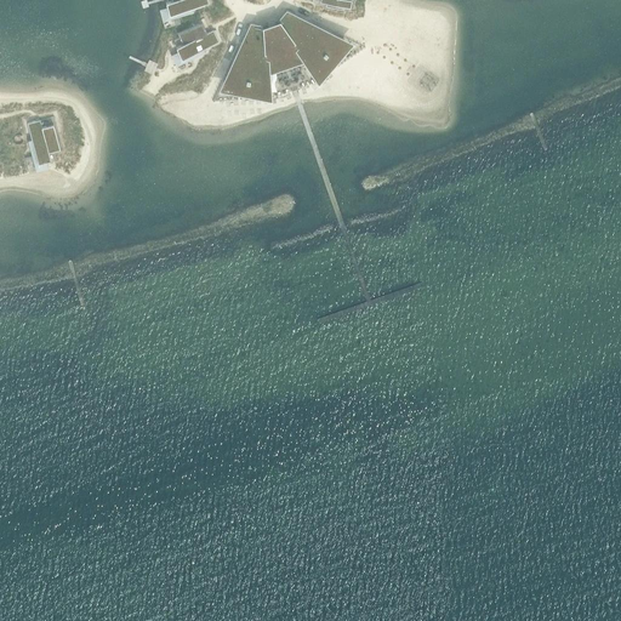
[(171,0),(165,3),(166,7),(171,5),(174,13),(209,4),(208,0),(171,0)]
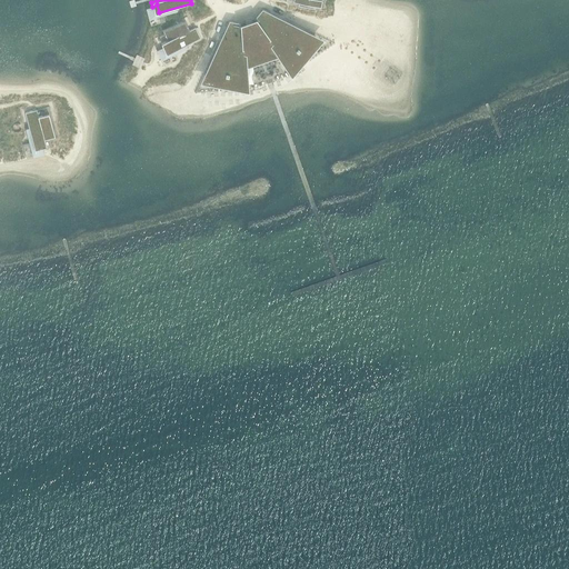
[(228,20),(210,70),(225,72),(225,75),(228,75),(228,73),(243,76),(243,61),(277,50),(287,61),(297,49),(297,50),(299,48),(298,47),(308,36),(282,20),(262,8),(256,17),(259,19),(256,23),(257,26),(252,27),(251,22),(246,23),(248,29),(243,30),(243,27),(238,27),(239,22),(228,20)]
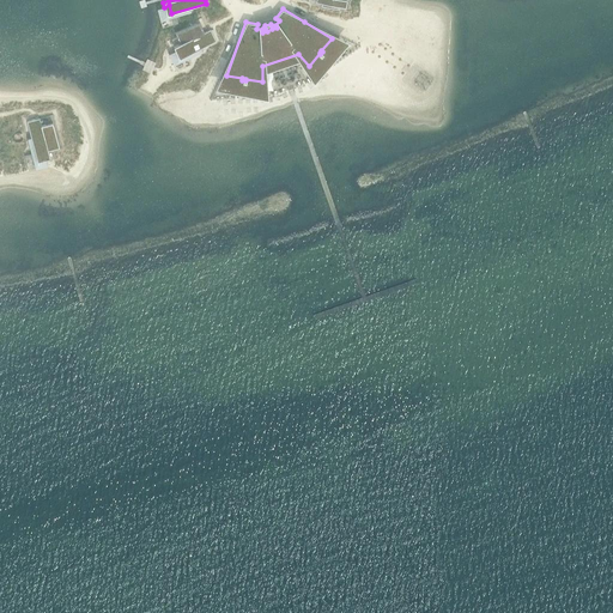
[(199,22),(175,32),(180,43),(204,31),(199,22)]
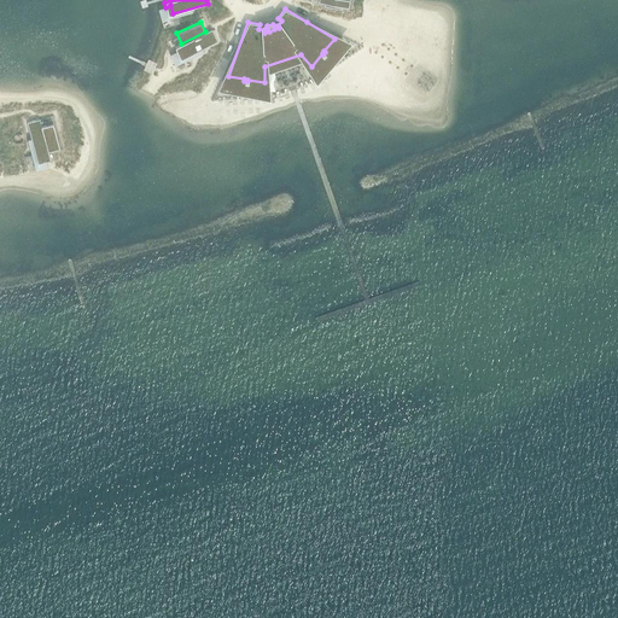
[(181,44),(175,46),(175,48),(176,51),(181,48),(185,56),(217,41),(213,29),(205,31),(181,44)]
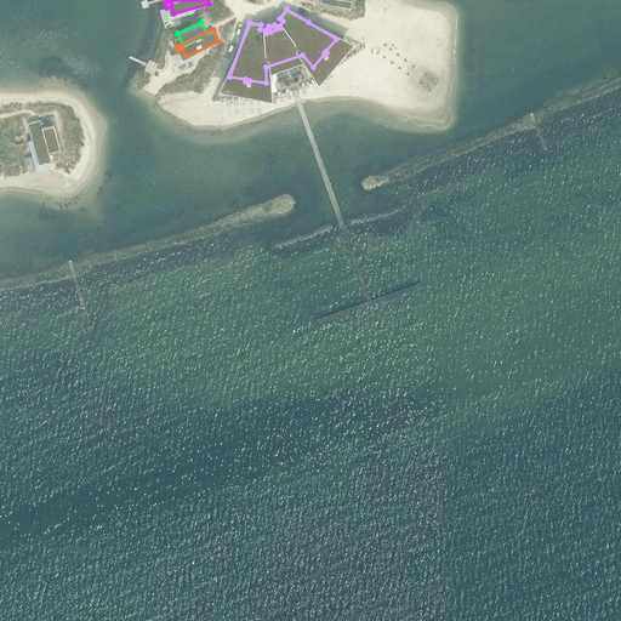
[(40,119),(27,123),(36,158),(44,155),(46,160),(50,159),(49,152),(41,126),(40,119)]
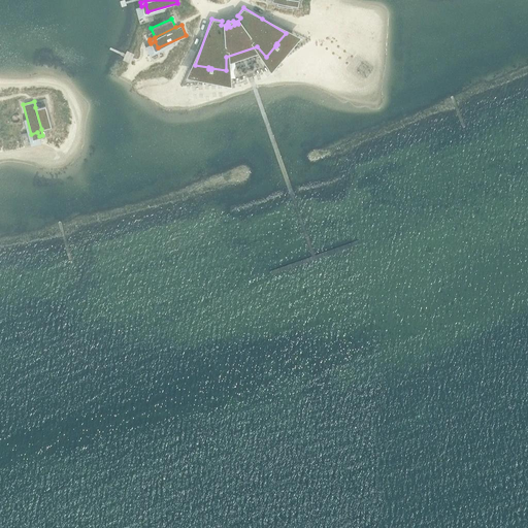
[(44,104),(35,107),(41,129),(51,127),(44,104)]
